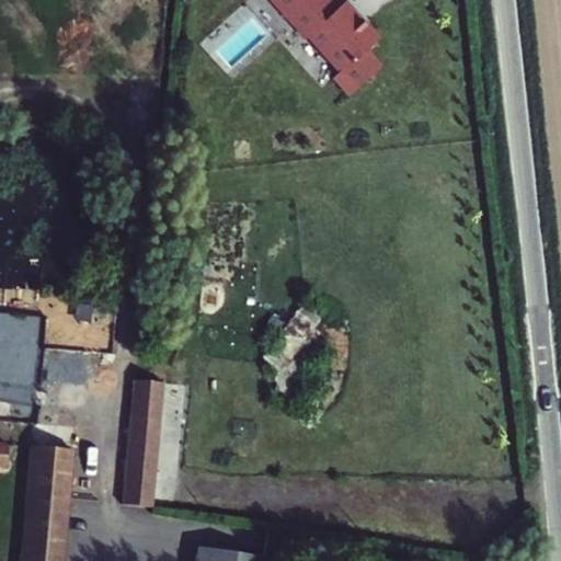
[(338,71),(340,73),(333,79),(350,98),(385,66),(369,49),(380,38),(377,35),(346,1),(338,8),(330,0),(271,0),(306,39),(308,38),(338,71)]
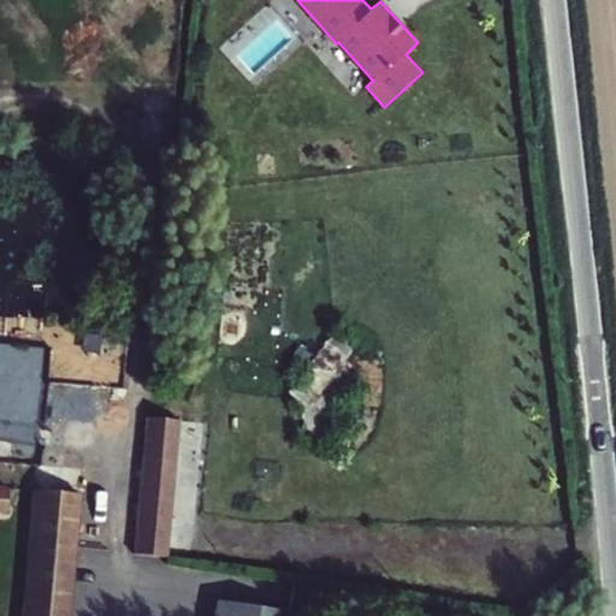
[(338,366),(353,350),(336,335),(284,391),(318,421),(355,380),(338,366)]
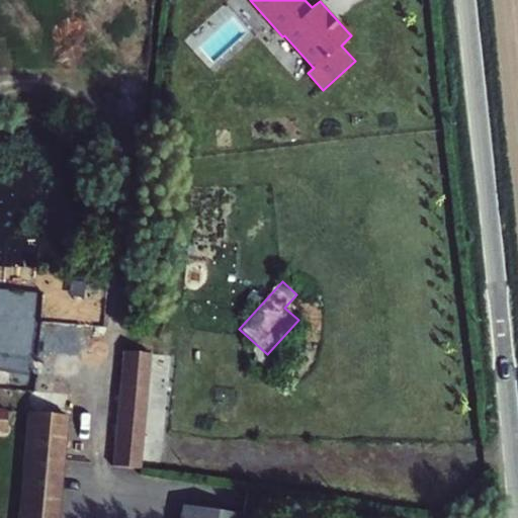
[(121,464),(127,464),(137,350),(132,349),(121,464)]
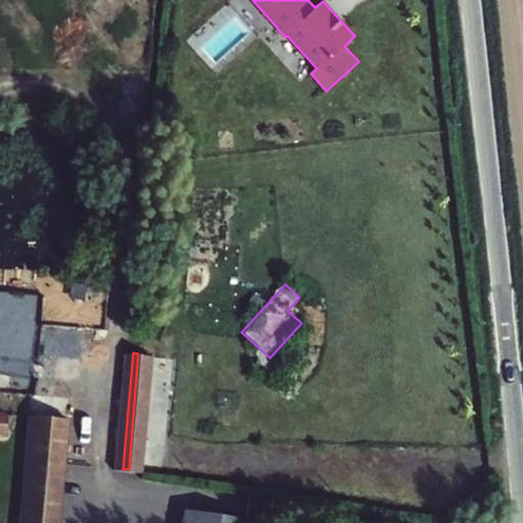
[(157,354),(138,353),(129,469),(149,472),(157,354)]
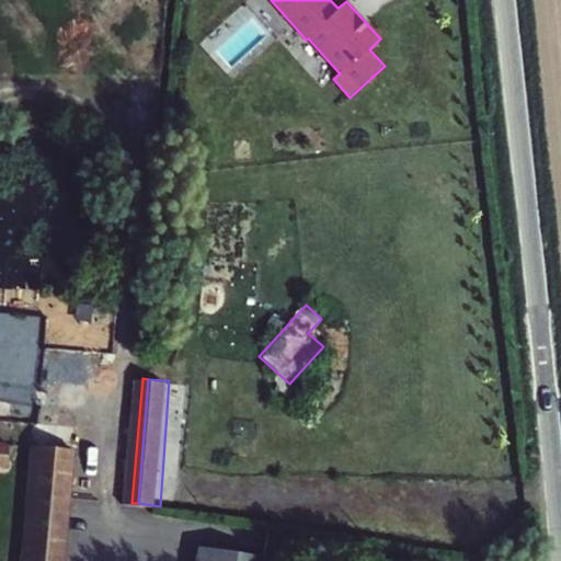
[(56,560),(66,451),(29,448),(19,560),(56,560)]
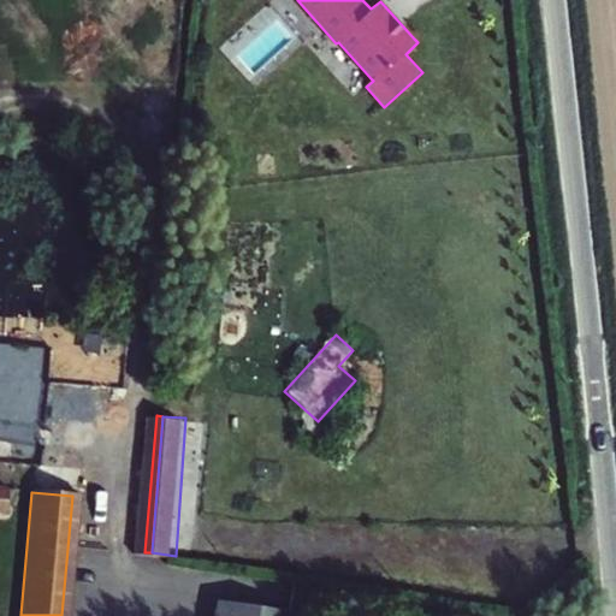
[(282,615),(283,606),(224,599),(221,615),(282,615)]
